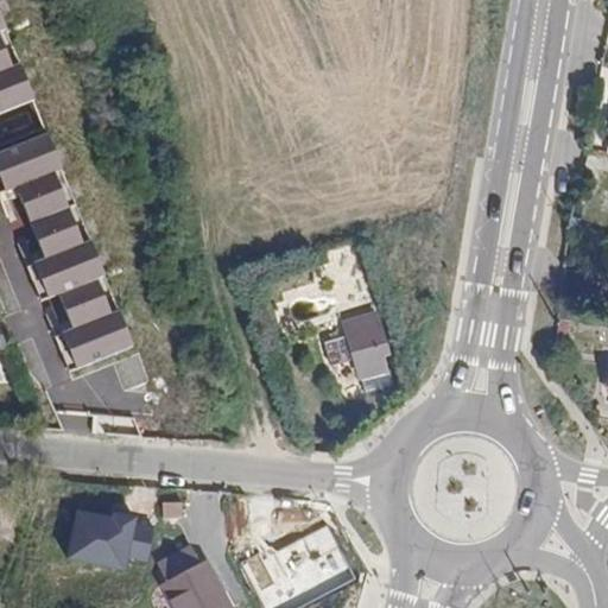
[(0,111),(35,97),(0,12),(0,111)]
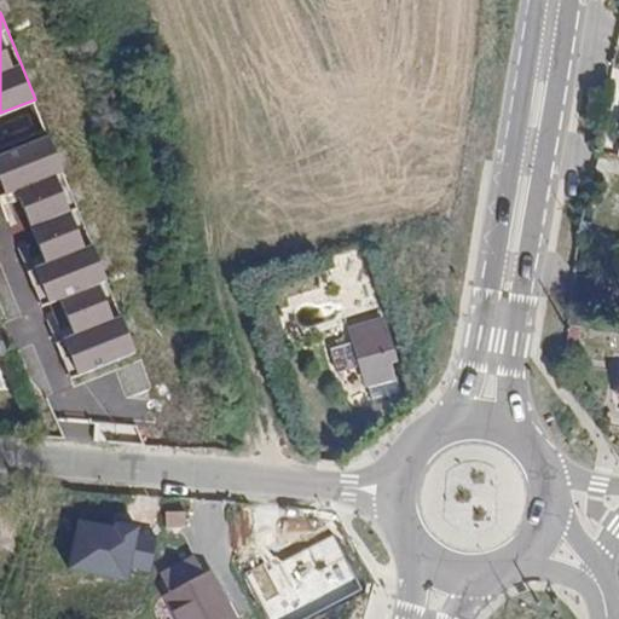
[(134,350),(47,133),(0,151),(0,196),(16,191),(44,260),(25,267),(41,305),(61,296),(75,333),(58,340),(71,374),(134,350)]
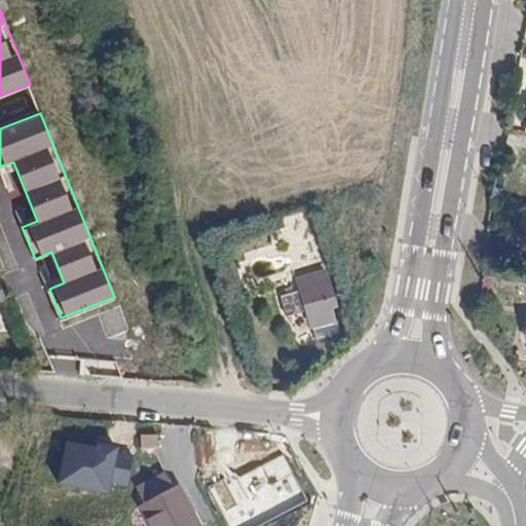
[(337,306),(328,271),(298,279),(302,291),(283,296),(289,314),(308,308),(318,340),(339,335),(331,308),(337,306)]
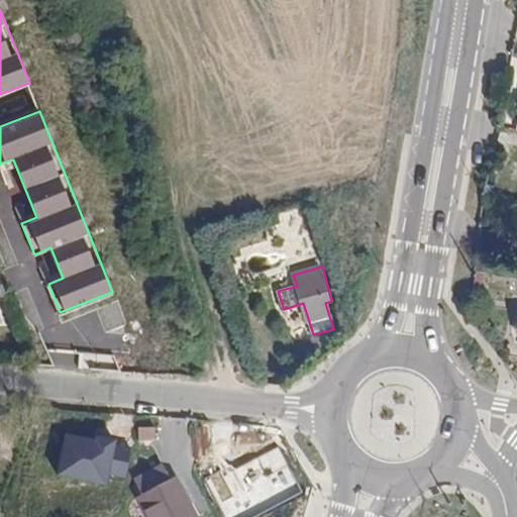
[(157,441),(156,426),(137,427),(138,442),(157,441)]
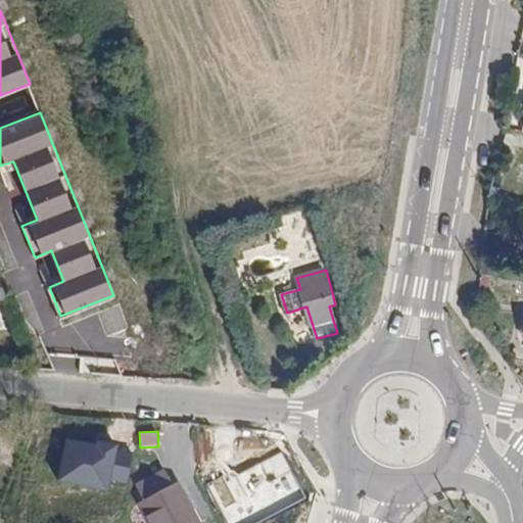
[(93,445),(63,439),(56,482),(108,491),(110,481),(115,450),(117,442),(95,438),(93,445)]
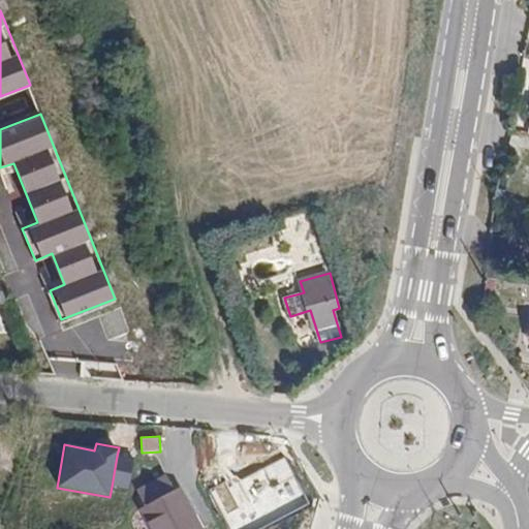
[(126,490),(132,459),(117,456),(112,487),(126,490)]
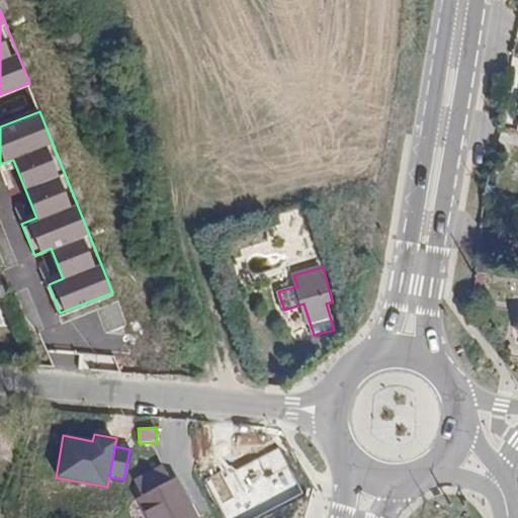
[(277,448),(255,458),(279,505),(300,494),(277,448)]
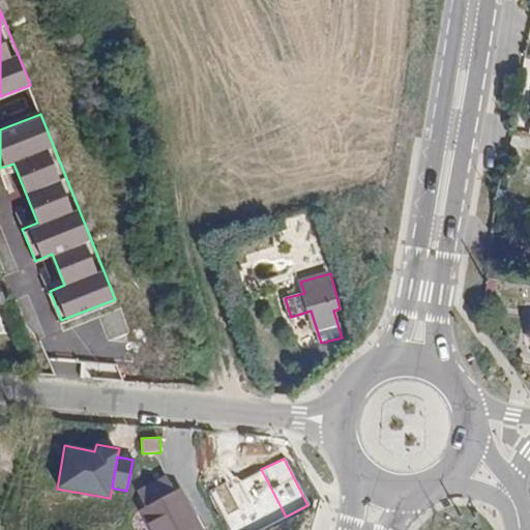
[(210,495),(227,529),(258,529),(286,517),(261,469),(210,495)]
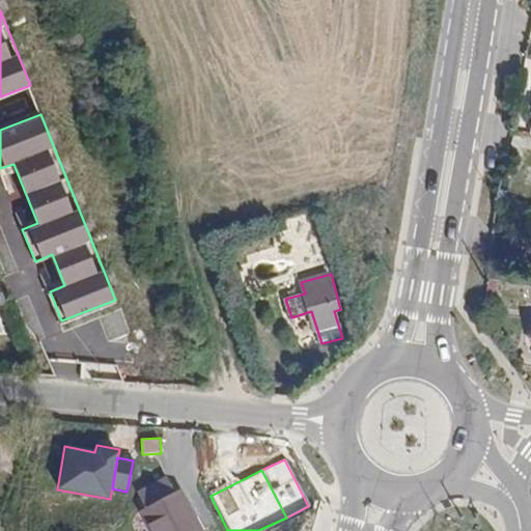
[(142,511),(151,530),(201,530),(179,491),(176,494),(167,479),(138,495),(146,509),(142,511)]
